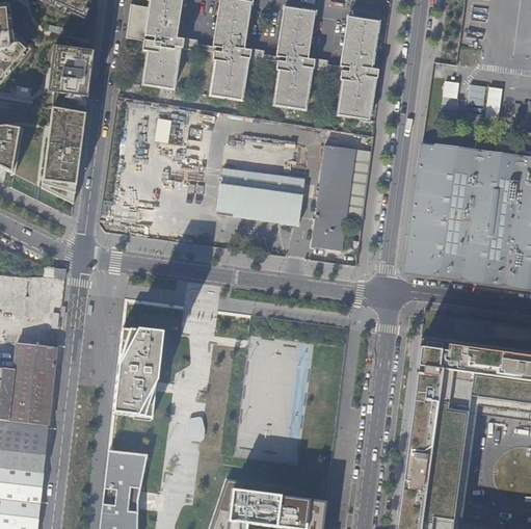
[(57,0),(84,11),(89,0),(57,0)]
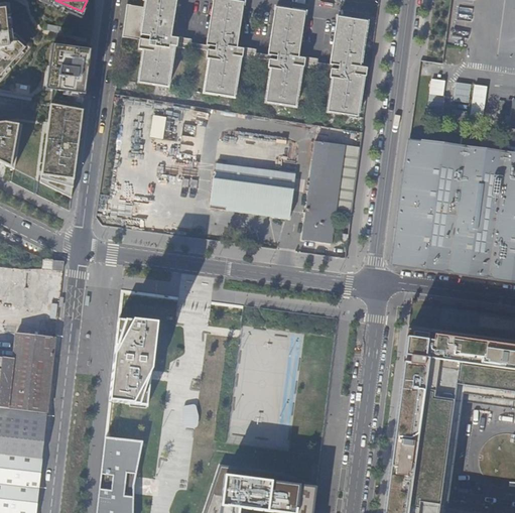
[(145,0),(144,7),(126,4),(123,30),(140,32),(139,39),(137,49),(143,49),(138,83),(161,86),(167,45),(174,46),(190,48),(190,47),(208,49),(207,58),(210,58),(204,93),(234,97),(241,56),(255,58),(255,57),(269,59),(268,68),(271,68),(266,102),(296,107),(302,66),(316,69),(317,67),(332,69),(330,77),(333,78),(331,91),(334,92),(332,105),(329,104),(328,111),(358,116),(359,109),(356,108),(361,75),(366,76),(368,67),(361,66),(344,63),(344,66),(330,62),(317,61),(318,59),(302,56),(302,55),(299,54),(290,53),(290,54),(282,53),(281,55),(268,53),(256,51),(256,49),(240,47),(240,45),(237,45),(228,43),(228,45),(220,44),(220,46),(206,44),(190,41),(190,39),(175,37),(175,35),(165,34),(166,31),(171,32),(176,0),(145,0)]
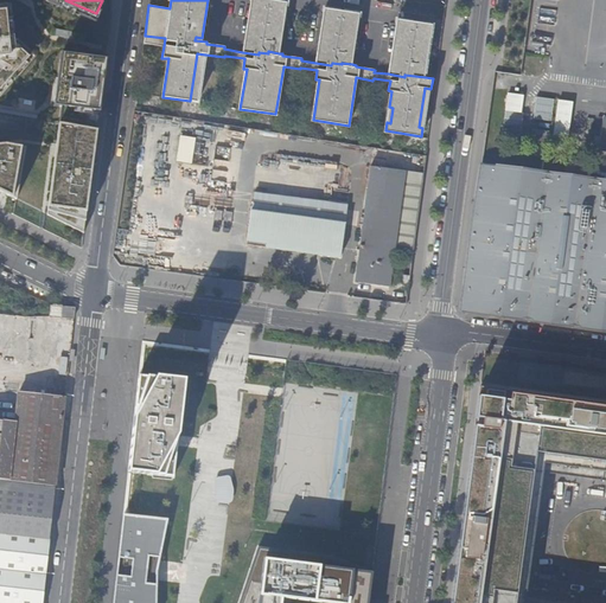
[(250,0),(242,52),(259,55),(259,52),(268,53),(268,51),(279,53),(287,1),(279,0),(250,0)]
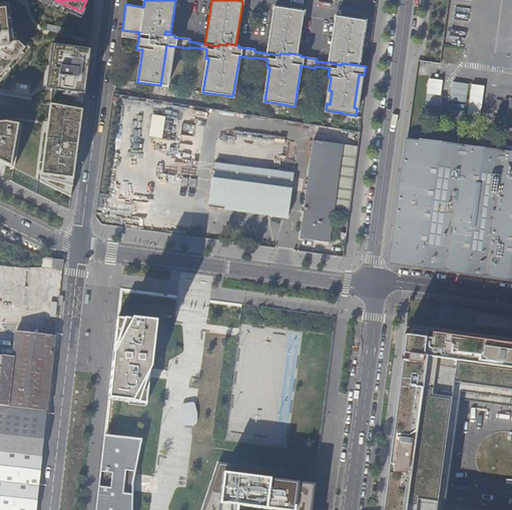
[(9,30),(7,6),(0,6),(0,74),(25,47),(9,30)]
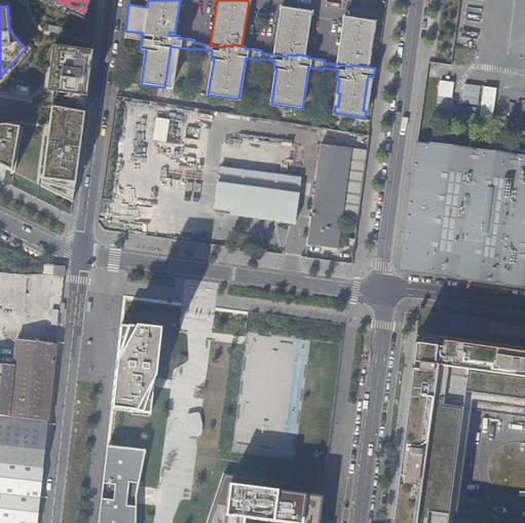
[(311,10),(280,6),(273,54),(287,57),(288,54),(296,55),(296,54),(305,55),(311,10)]
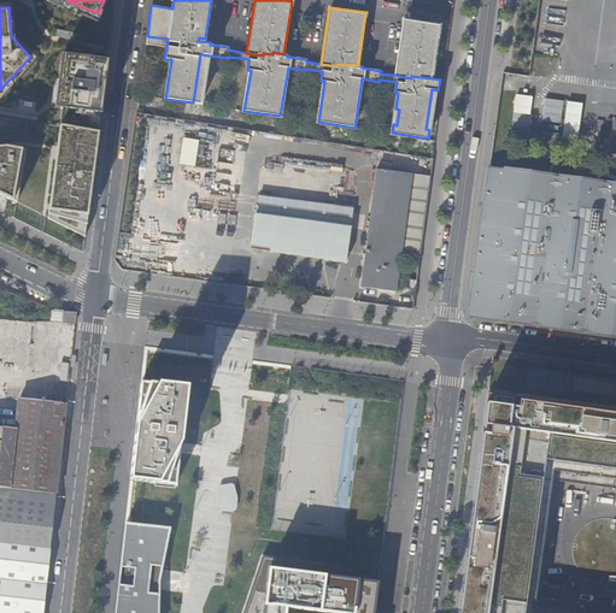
[(440,24),(404,18),(394,75),(411,78),(411,76),(432,78),(440,24)]
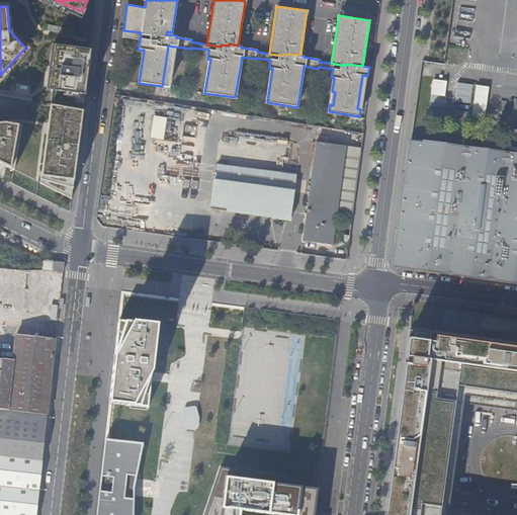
[(141,32),(123,30),(122,37),(140,39),(141,32)]
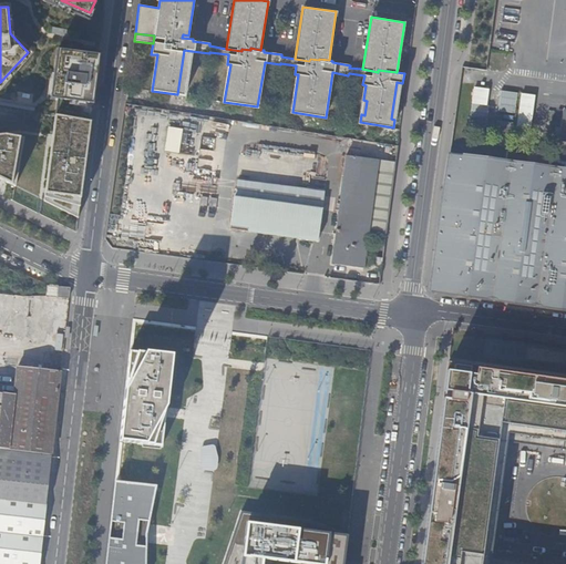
[(59,98),(58,113),(93,120),(102,52),(60,47),(53,96),(59,98)]
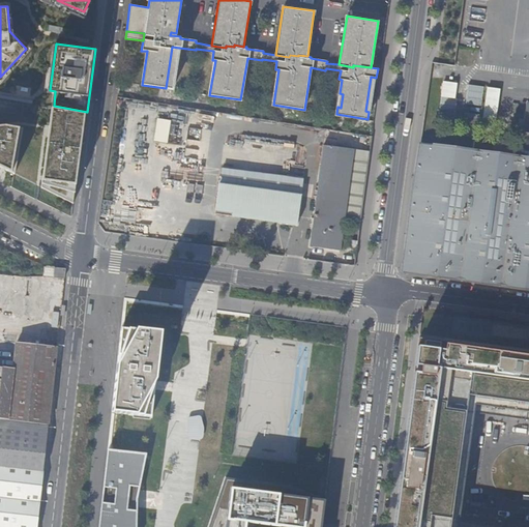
[(173,89),(179,48),(172,47),(166,88),(173,89)]
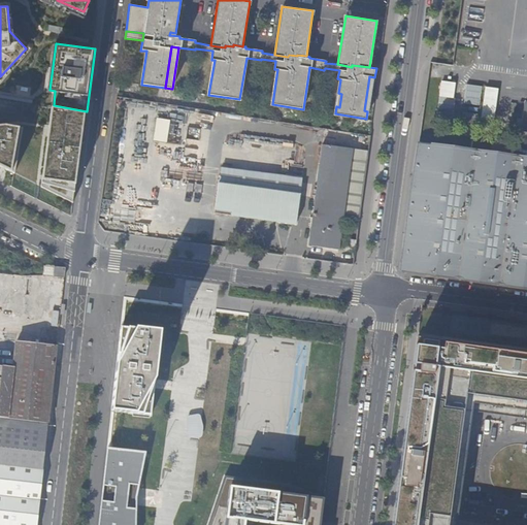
[(441,78),(440,112),(455,112),(456,78),(441,78)]
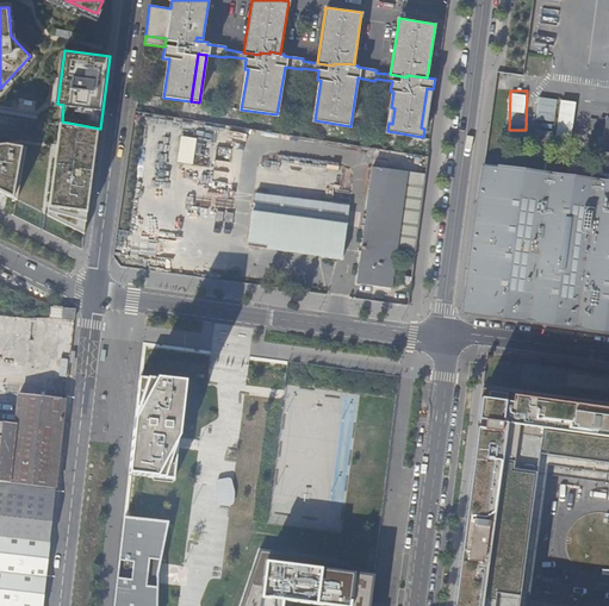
[(557,117),(558,95),(540,94),(539,116),(557,117)]
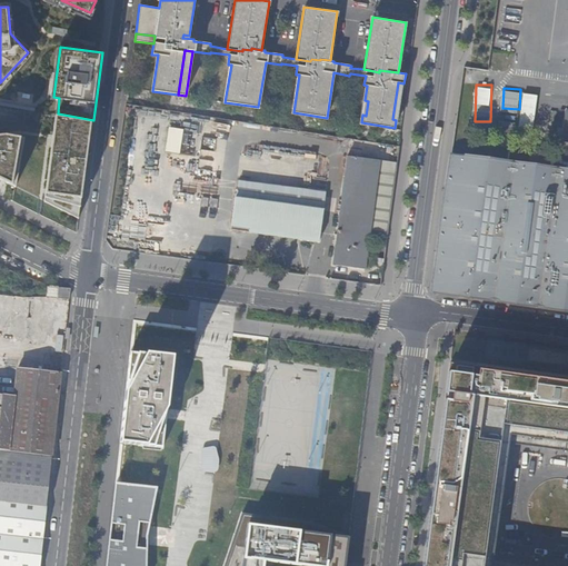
[(535,128),(538,92),(525,90),(520,127),(535,128)]
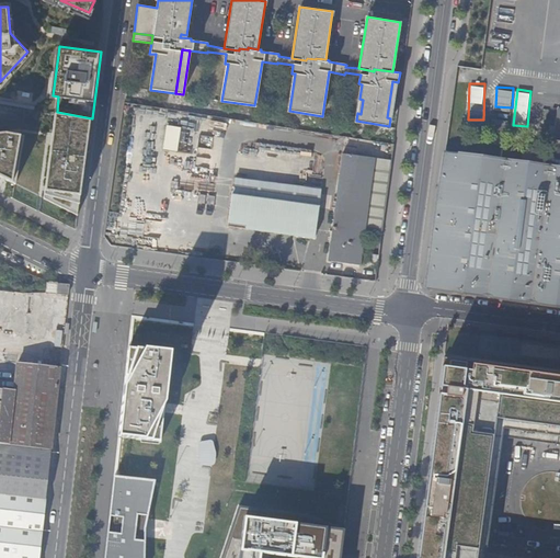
[(57,112),(45,196),(79,214),(92,118),(57,112)]
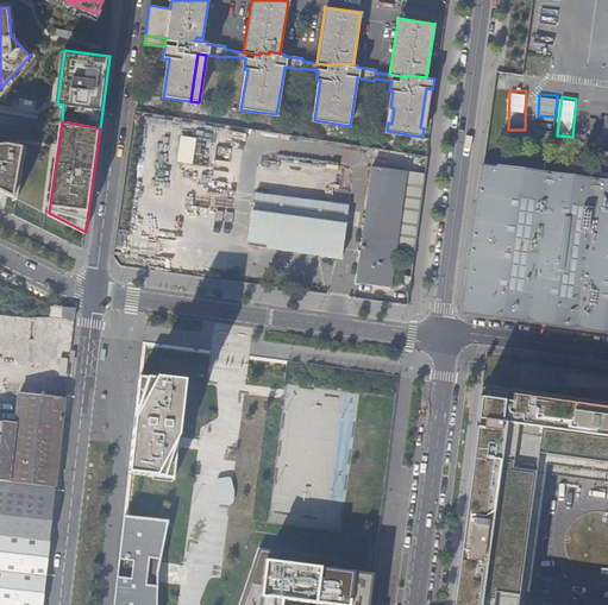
[(182,132),(179,159),(195,161),(198,134),(182,132)]
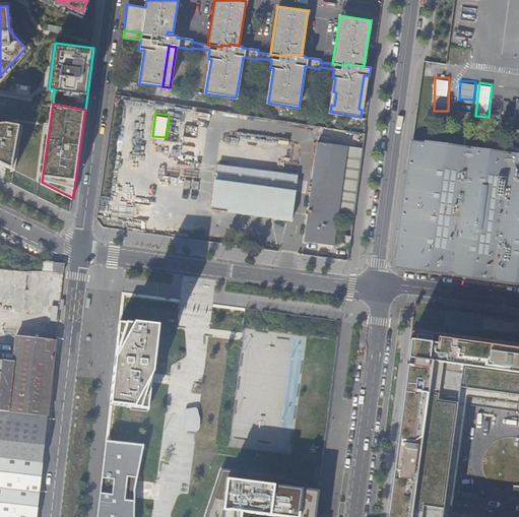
[(0,160),(15,169),(23,125),(6,121),(0,122),(0,160)]
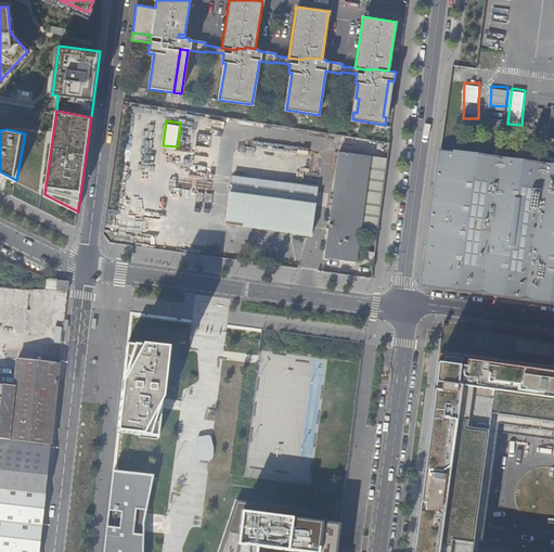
[(368,185),(371,164),(372,155),(340,150),(326,255),(357,259),(368,185)]
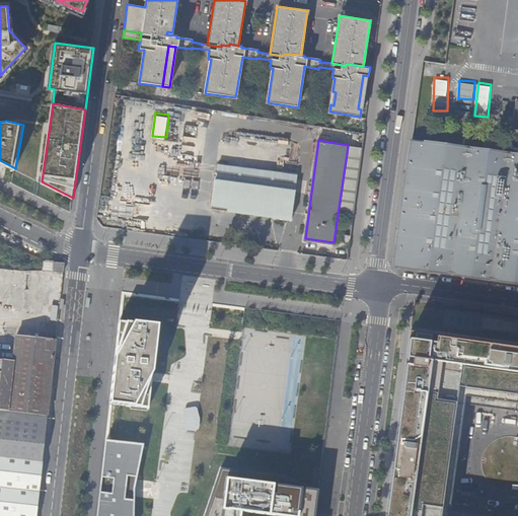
[(412,149),(396,265),(517,281),(517,152),(423,140),(422,151),(412,149)]
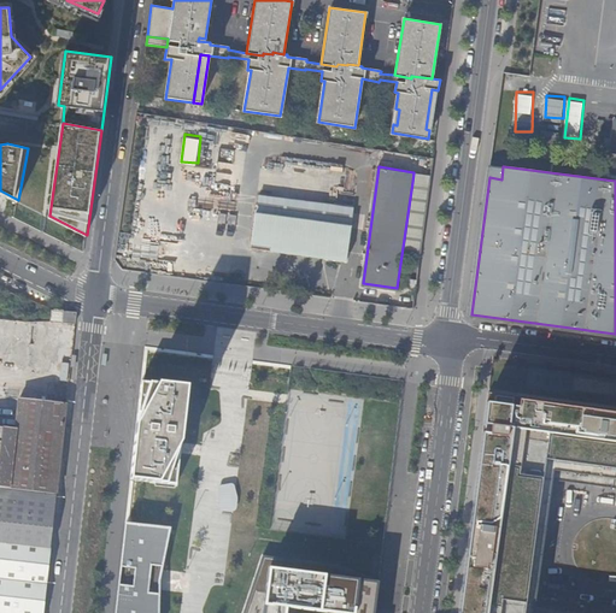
[(420,183),(412,182),(409,206),(416,207),(420,183)]
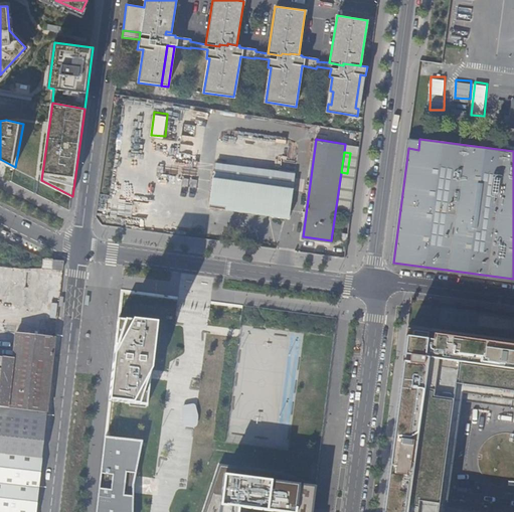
[(294,188),(215,176),(210,205),(290,217),(294,188)]
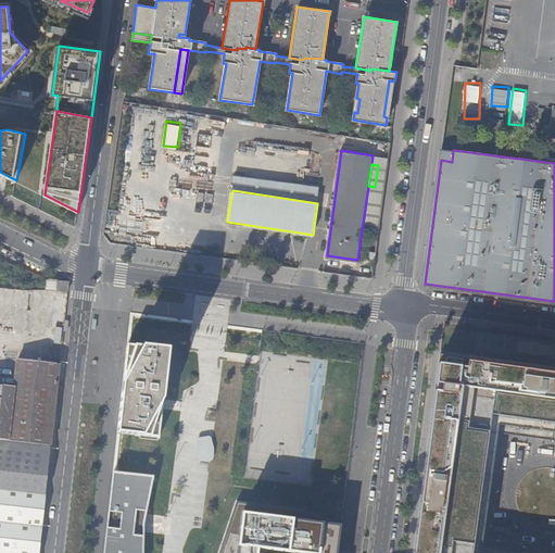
[(366,262),(375,263),(375,261),(376,253),(376,251),(368,250),(366,262)]
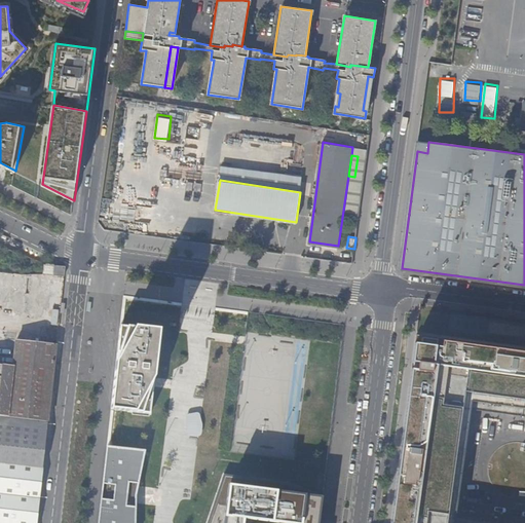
[(0,267),(0,302),(21,304),(20,308),(48,311),(47,323),(63,325),(68,275),(0,267)]
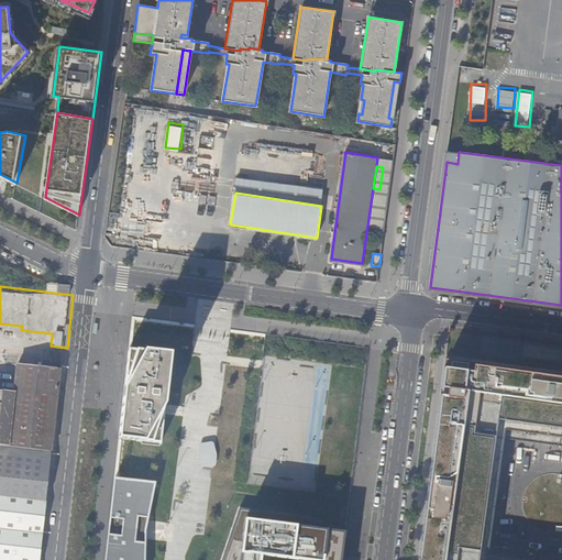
[(447,371),(415,559),(443,559),(467,388),(561,401),(561,338),(454,325),(447,371)]
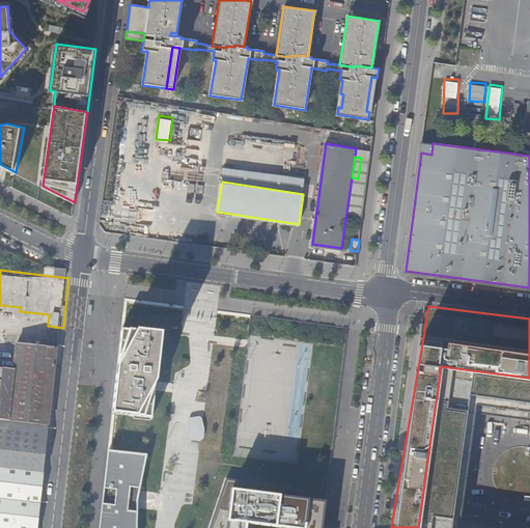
[(111,409),(150,414),(161,331),(121,326),(111,409)]
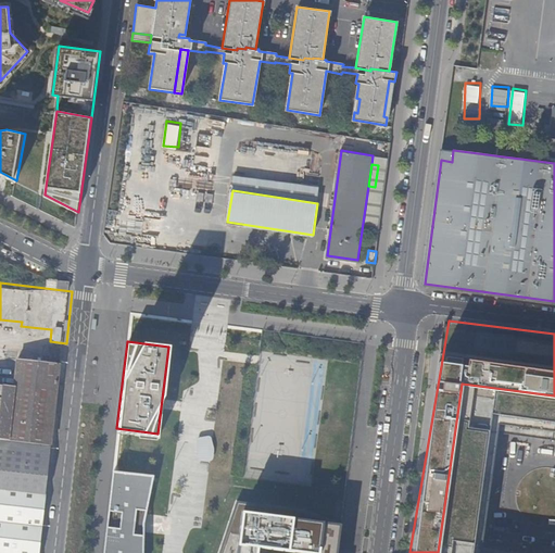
[(0,436),(51,442),(61,361),(0,353),(0,436)]
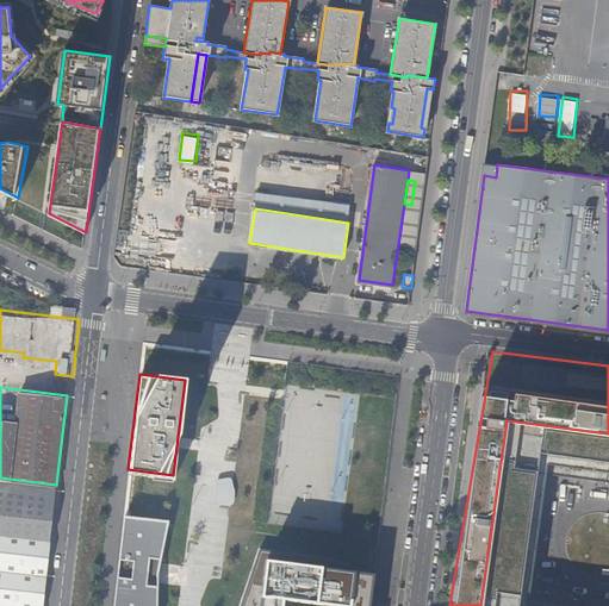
[(480,605),(608,605),(555,598),(553,605),(551,605),(519,601),(522,579),(530,580),(544,485),(535,483),(539,460),(573,464),(572,474),(608,479),(608,433),(507,420),(480,605)]
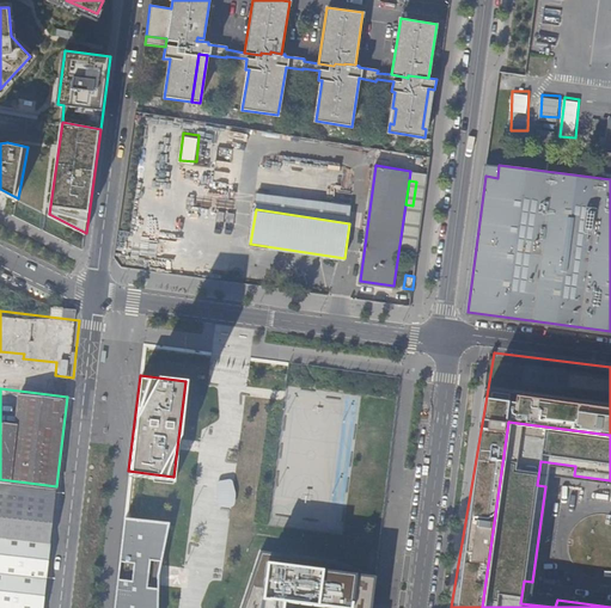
[(537,485),(545,486),(548,472),(574,476),(575,466),(541,461),(537,485)]
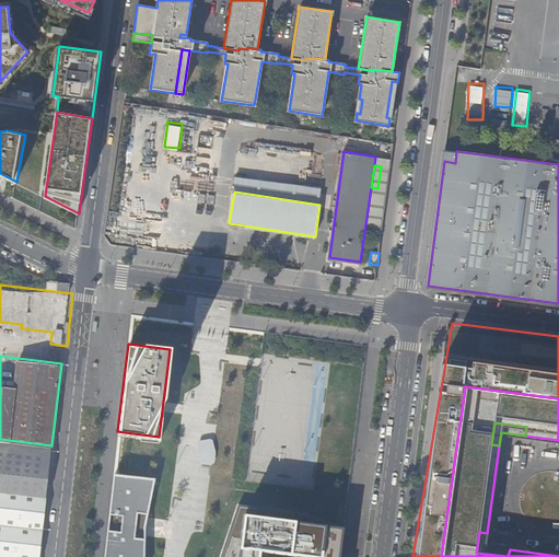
[(216,461),(217,439),(200,438),(199,460),(216,461)]
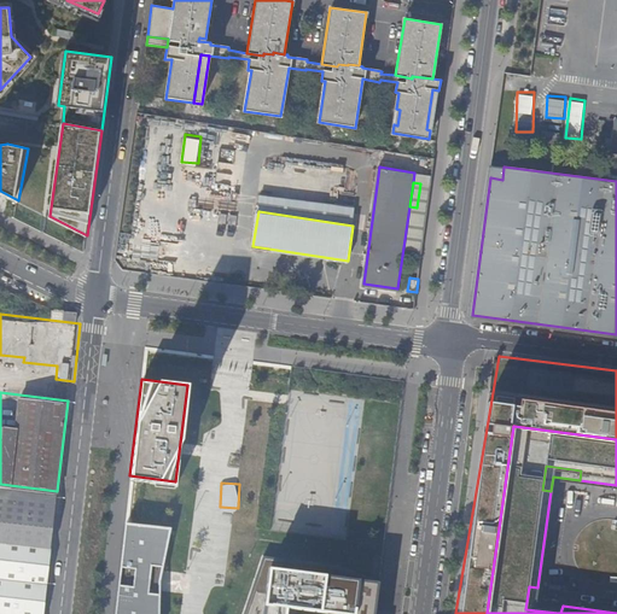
[(0,613),(42,613),(57,491),(0,484),(0,613)]
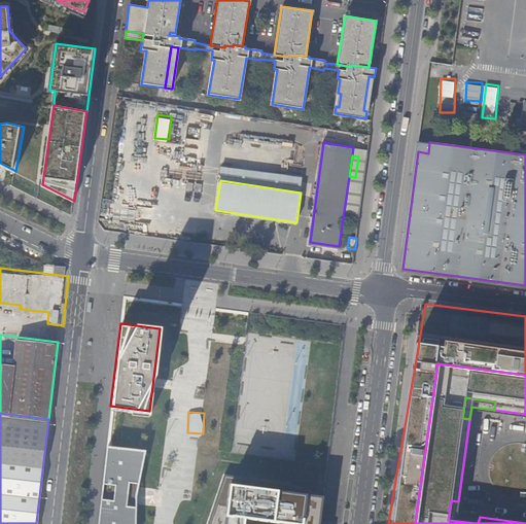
[(106,444),(96,523),(134,523),(135,504),(135,492),(137,486),(144,448),(106,444)]
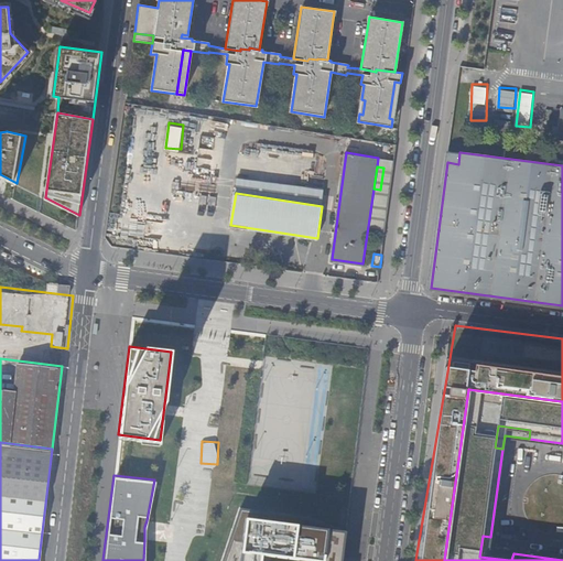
[(339,560),(345,530),(316,519),(241,509),(224,560),(339,560)]
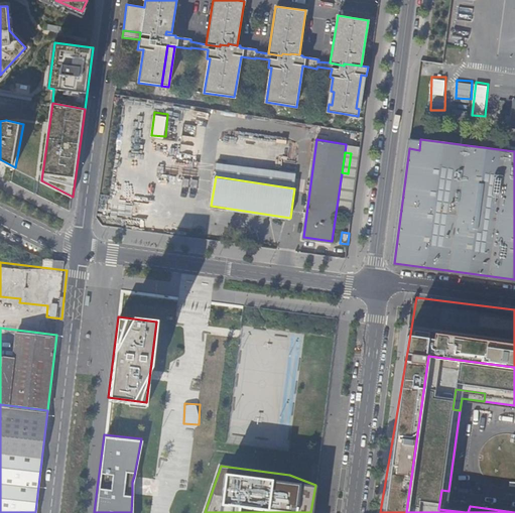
[(447,503),(448,491),(441,490),(438,509),(466,512),(468,512),(470,506),(447,503)]
